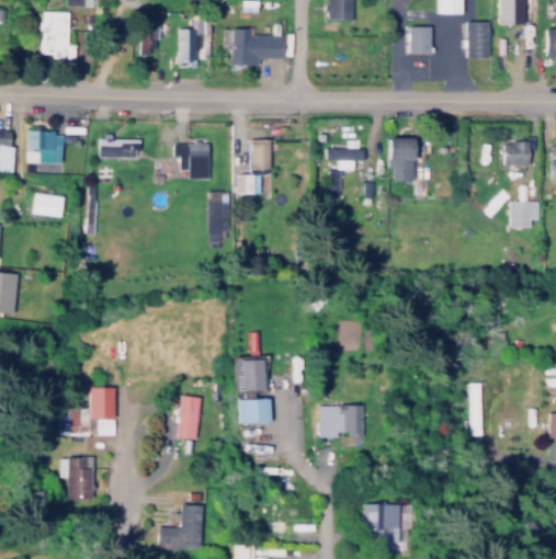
[(354,0),(327,0),(328,22),(354,21),(354,0)]
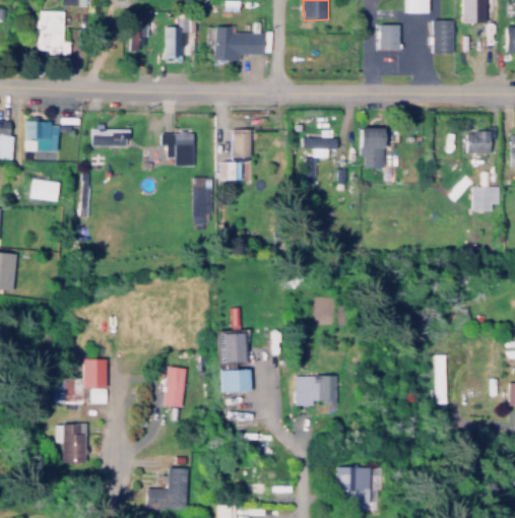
[(405,0),(406,13),(430,13),(429,0),(405,0)]
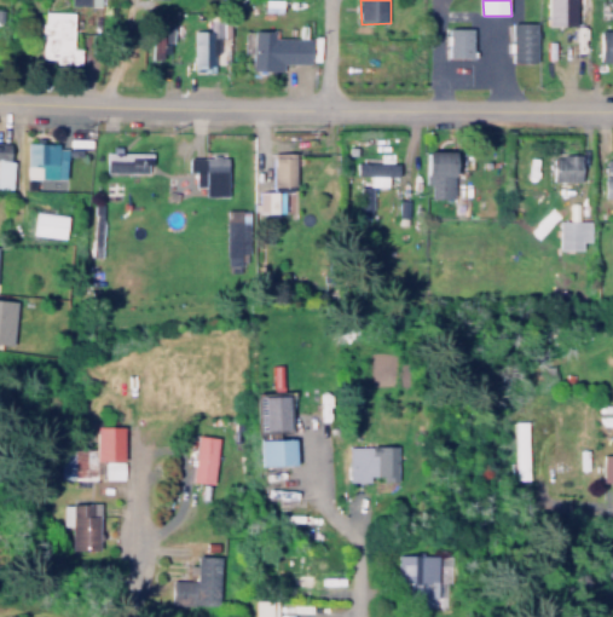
[(580,28),(580,0),(549,0),(550,28),(580,28)]
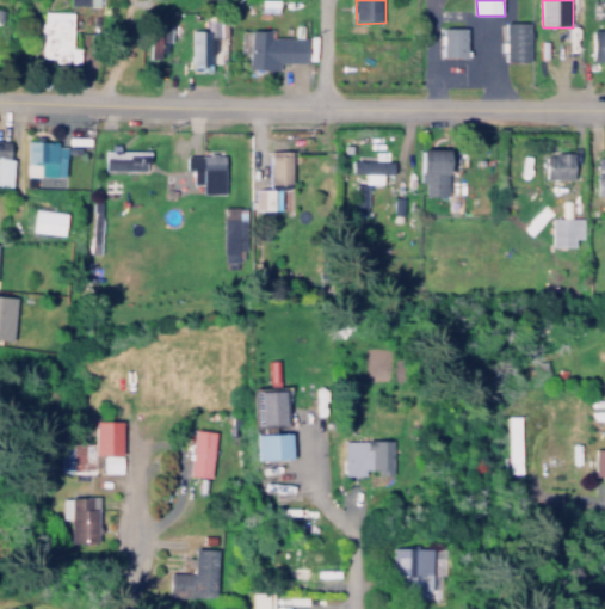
[(75,13),(44,13),(44,60),(59,60),(59,65),(82,65),(82,50),(75,50),(75,13)]
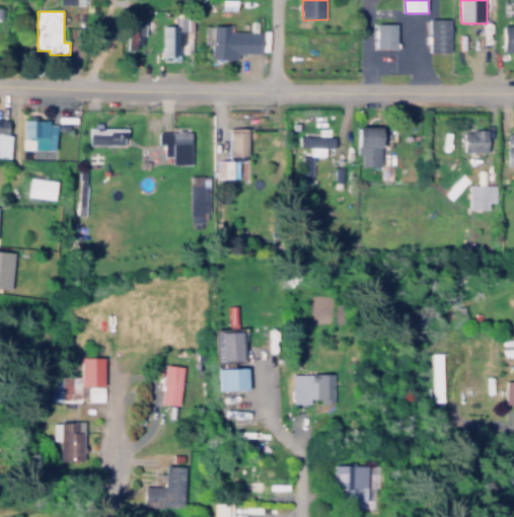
[(453,53),(453,20),(431,20),(432,54),(453,53)]
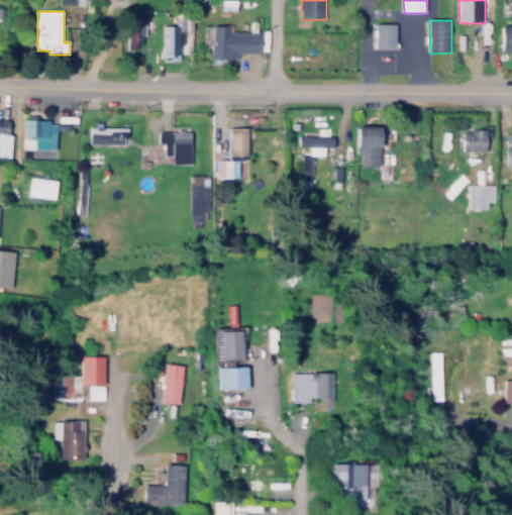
[(397,49),(398,25),(378,24),(377,48),(397,49)]
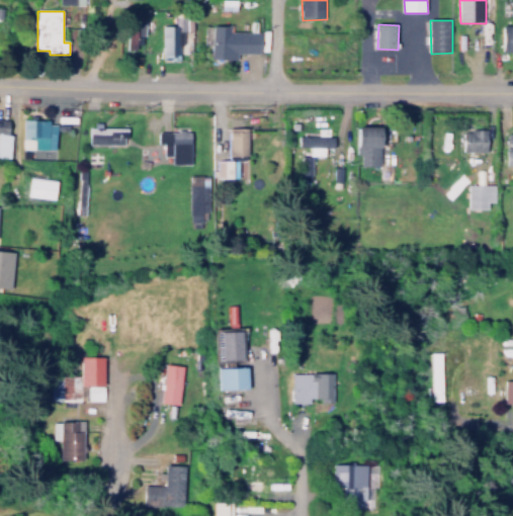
[(262,30),(262,52),(239,51),(239,57),(217,57),(217,25),(234,25),(234,30),(262,30)]
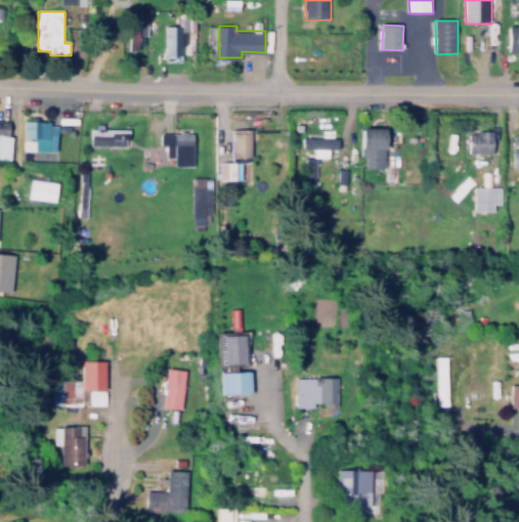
[(58,153),(59,124),(25,123),(24,153),(58,153)]
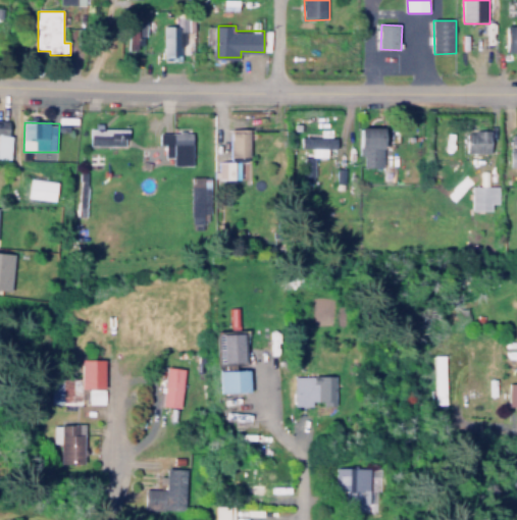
[(386,126),(388,165),(368,165),(368,154),(364,154),(363,126),(386,126)]
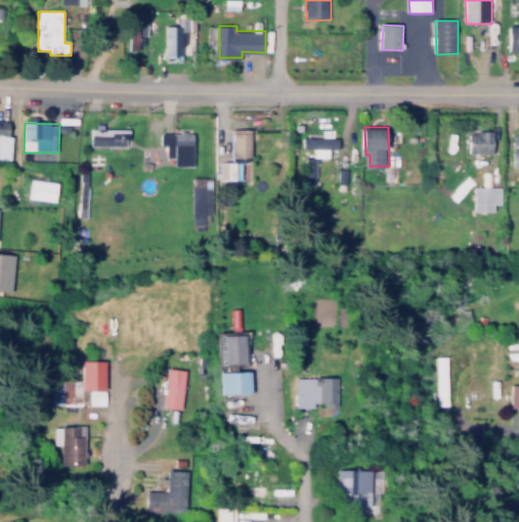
[(235,128),(257,128),(256,179),(224,179),(224,161),(234,161),(235,128)]
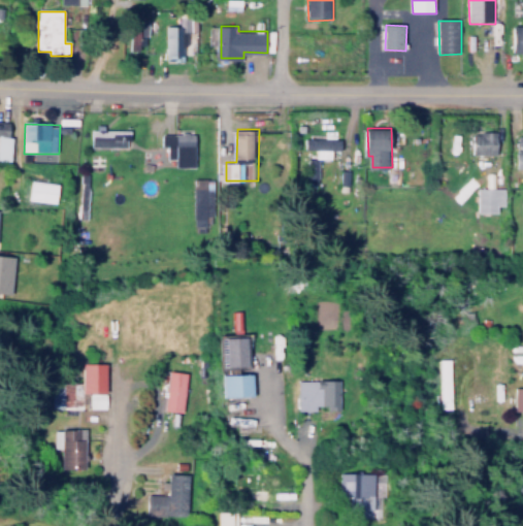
[(93,130),(92,149),(131,150),(132,130),(93,130)]
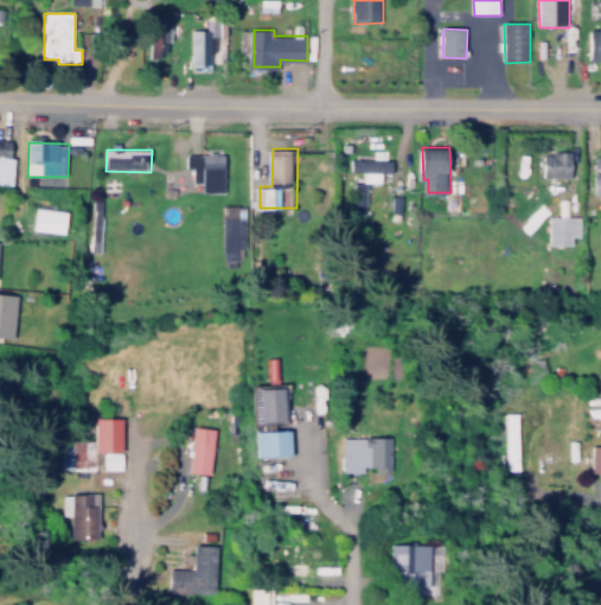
[(549,153),(557,153),(557,151),(575,151),(574,177),(548,177),(549,153)]
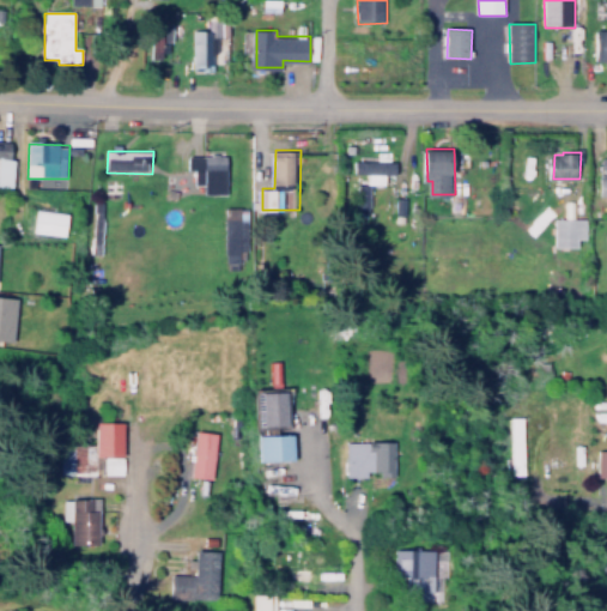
[(195,187),(205,188),(205,195),(229,197),(230,158),(189,157),(188,173),(195,173),(195,187)]
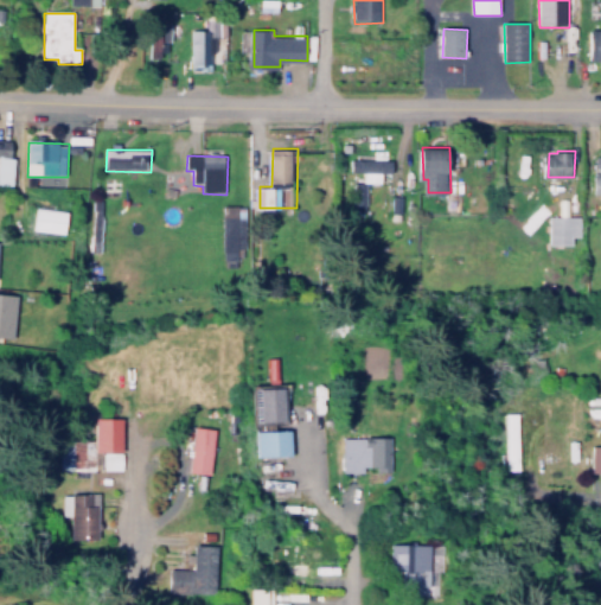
[(355,158),(395,158),(395,171),(385,171),(385,180),(368,180),(368,170),(355,170),(355,158)]
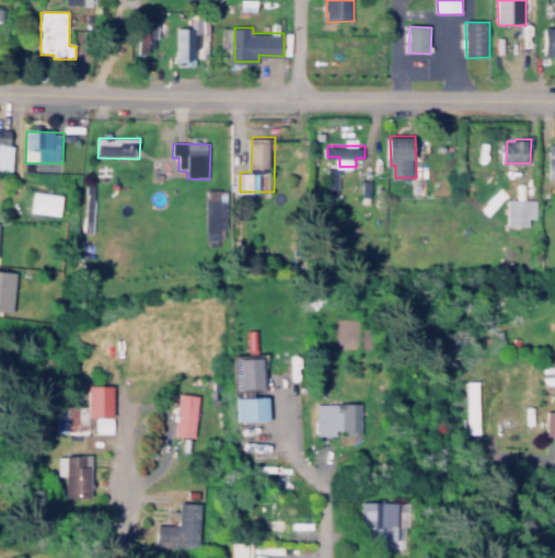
[(33,213),(61,218),(65,197),(35,193),(33,213)]
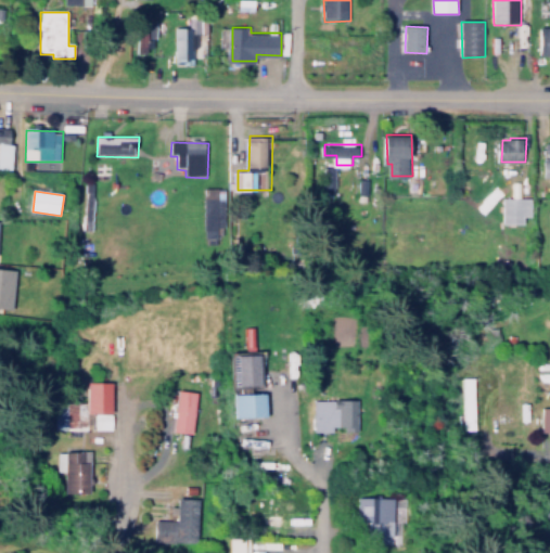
[(206,192),(205,239),(218,240),(218,228),(226,229),(227,192),(206,192)]
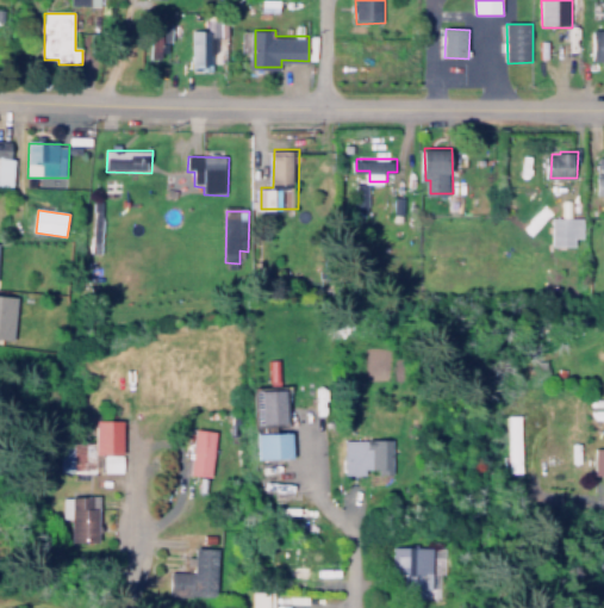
[(584,240),(584,219),(553,219),(552,248),(576,248),(576,240),(584,240)]
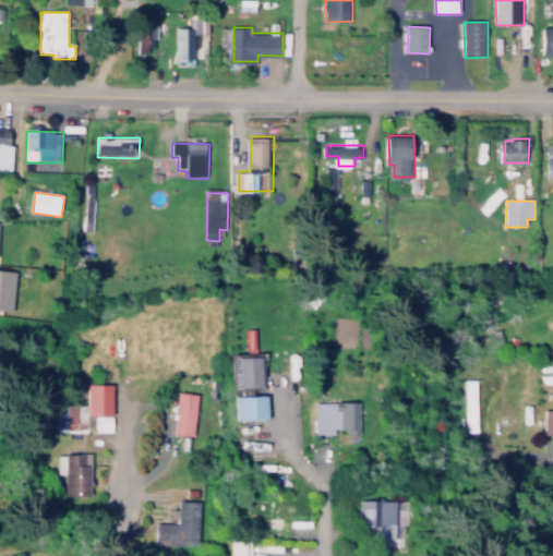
[(20,274),(0,270),(0,316),(14,318),(20,274)]
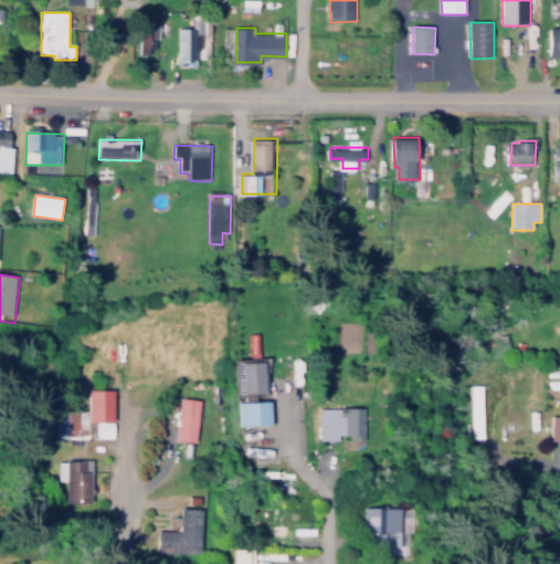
[(270,365),(247,365),(247,395),(270,395),(270,365)]
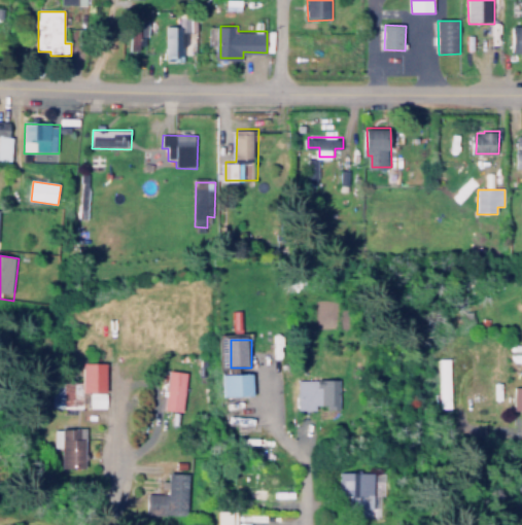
[(441,360),(442,410),(453,410),(452,359),(441,360)]
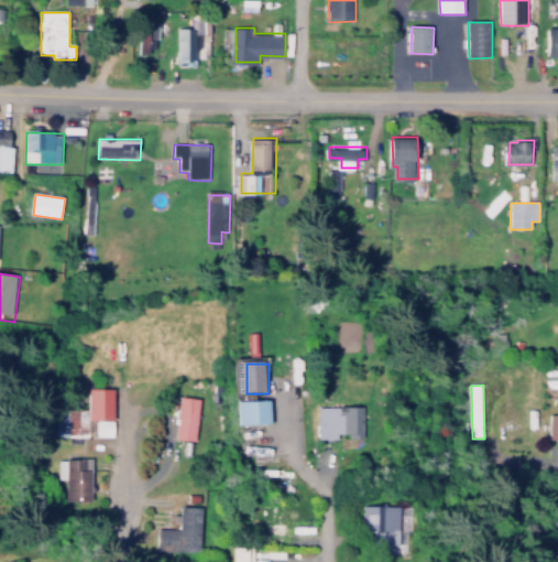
[(89,386),(115,386),(113,418),(116,418),(116,435),(99,435),(99,417),(89,417),(89,431),(69,431),(69,433),(58,433),(58,406),(89,407),(89,386)]
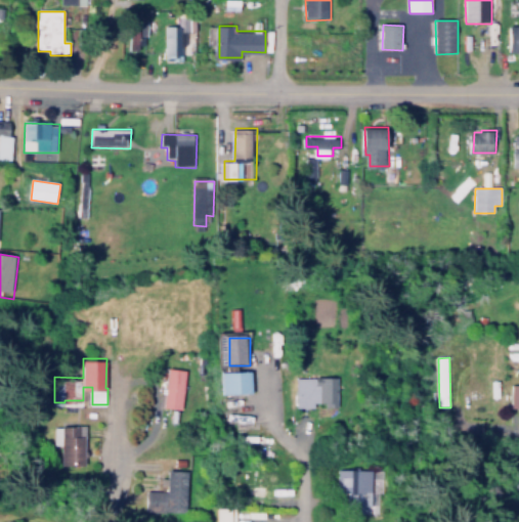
[(187,372),(169,370),(166,409),(183,410),(187,372)]
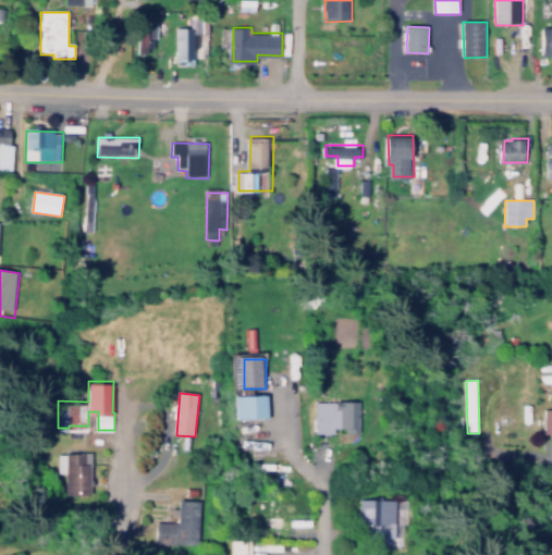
[(270,396),(237,397),(238,421),(271,420),(270,396)]
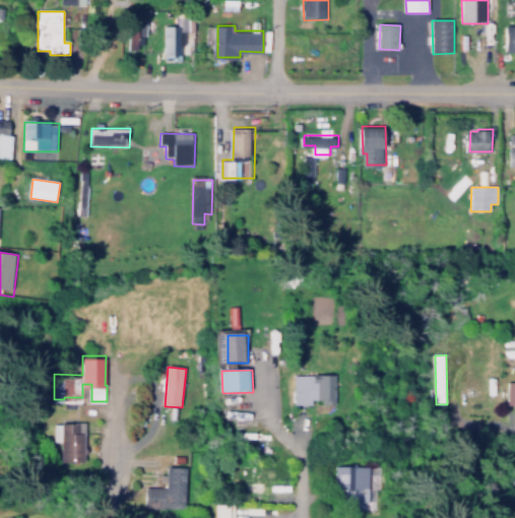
[(295,376),(296,406),(314,406),(314,403),(337,403),(337,376),(295,376)]
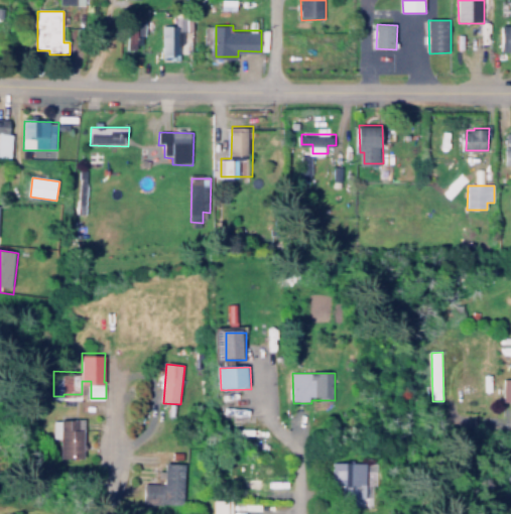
[(62,417),(86,417),(85,455),(61,454),(62,435),(55,435),(55,419),(62,419),(62,417)]
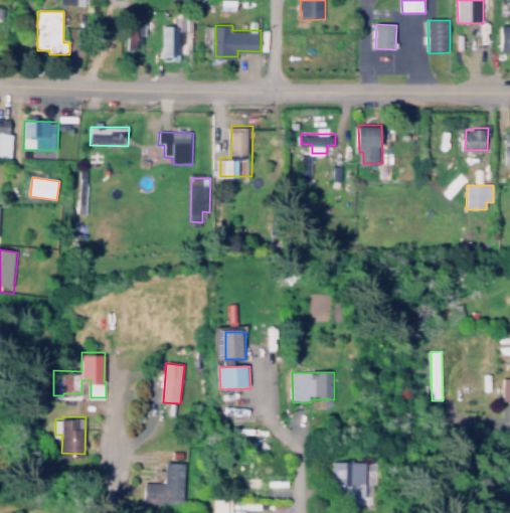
[(232,458),(253,460),(252,475),(265,476),(265,486),(250,485),(250,484),(237,483),(238,477),(231,477),(232,458)]
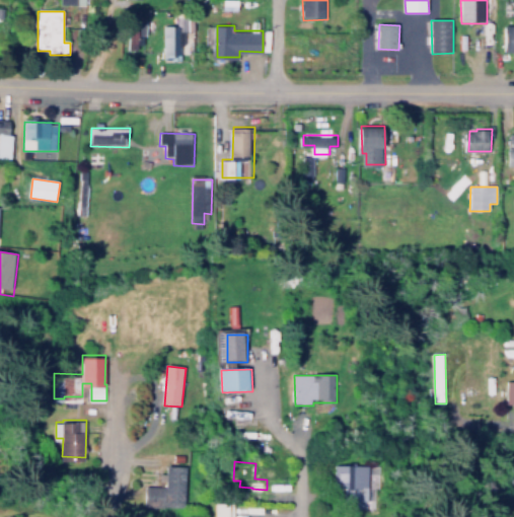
[(187,463),(185,505),(145,502),(146,484),(167,485),(167,478),(160,478),(161,470),(167,471),(168,462),(187,463)]
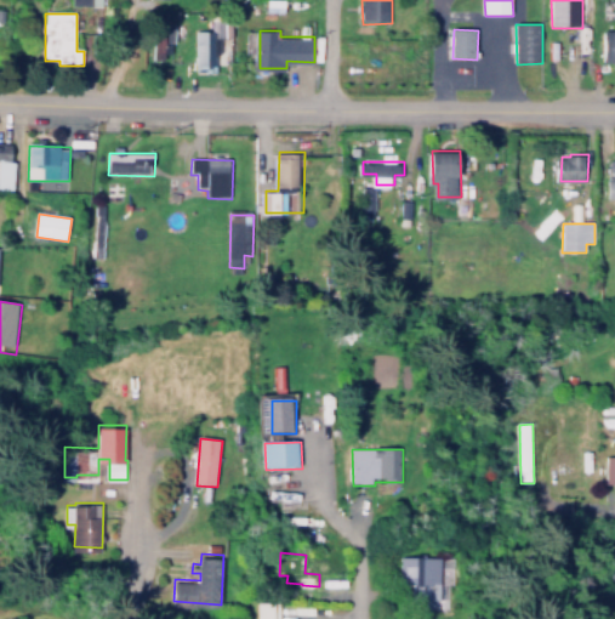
[(442,560),(402,560),(402,580),(409,580),(409,600),(442,600),(442,560)]
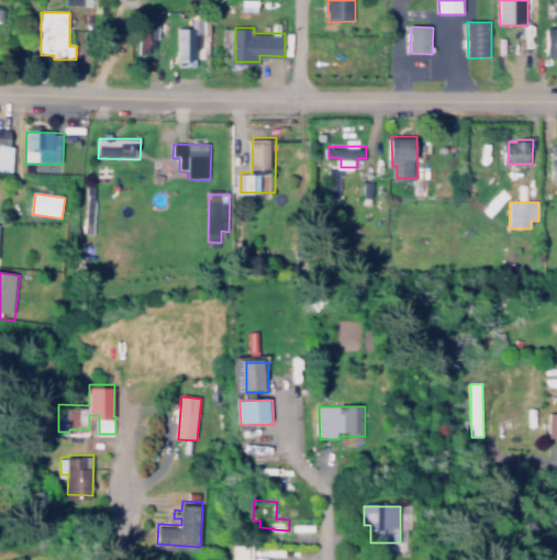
[(235,559),(235,542),(255,542),(255,559),(235,559)]
